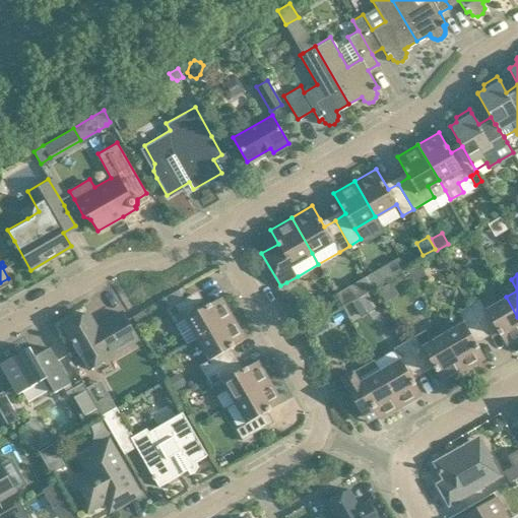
[(197,337),(233,317),(220,296),(209,303),(199,308),(191,293),(184,297),(167,307),(166,308),(174,323),(186,344),(197,337)]
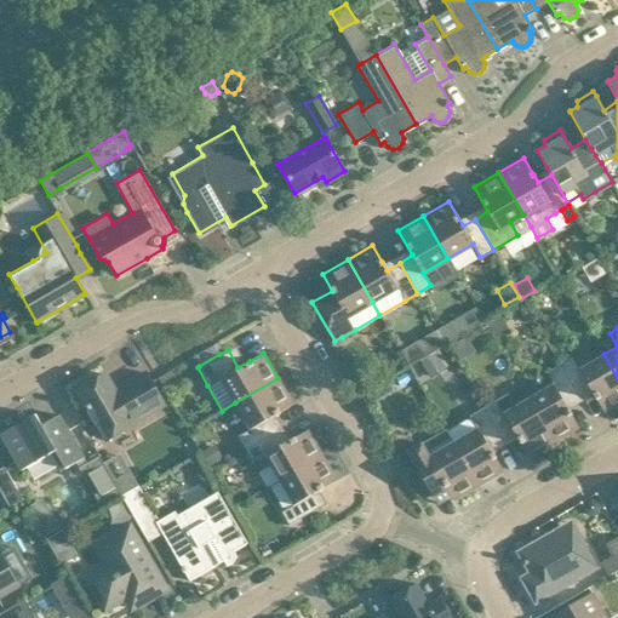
[(434,350),(418,359),(425,372),(442,364),(434,350)]
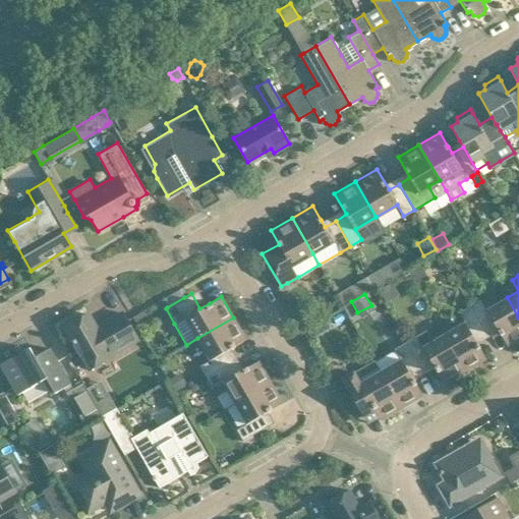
[(480,298),(469,305),(483,331),(495,325),(507,345),(518,337),(518,318),(507,297),(486,309),(480,298)]
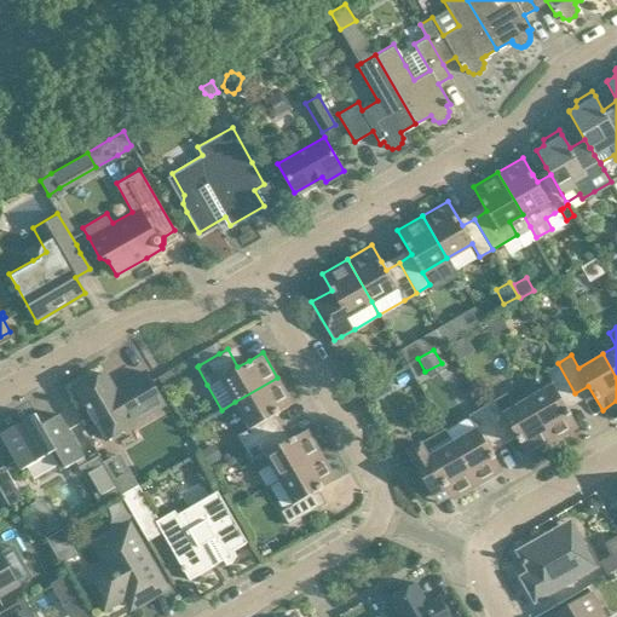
[(359,363),(346,370),(358,391),(372,384),(359,363)]
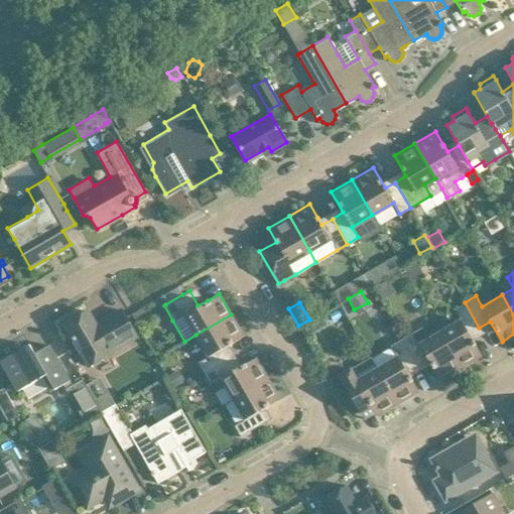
[(460,318),(439,331),(460,366),(481,354),(469,334),(479,328),(465,302),(454,308),(460,318)]
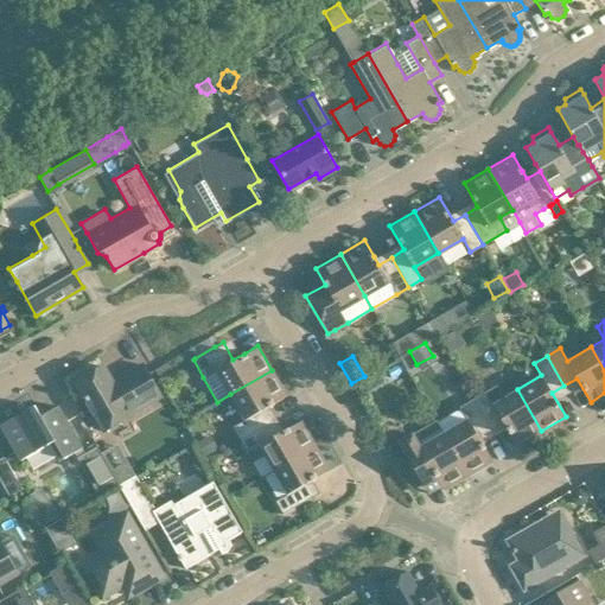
[(167,362),(154,368),(161,380),(173,373),(167,362)]
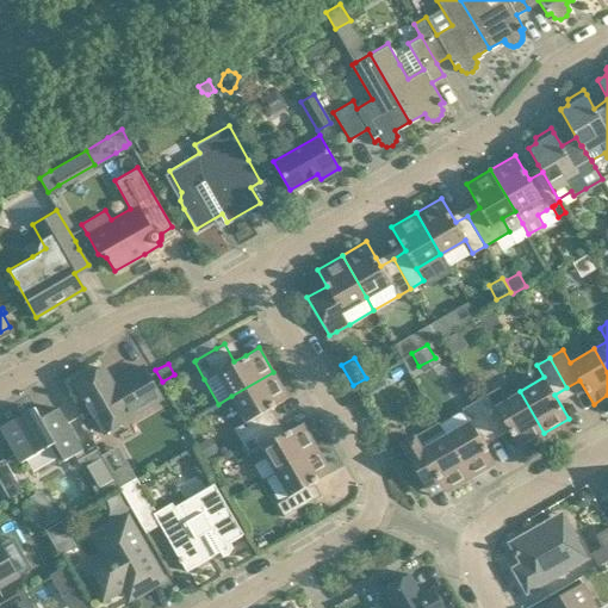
[(75,382),(87,403),(104,432),(131,416),(130,414),(160,396),(142,365),(111,383),(101,366),(75,382)]
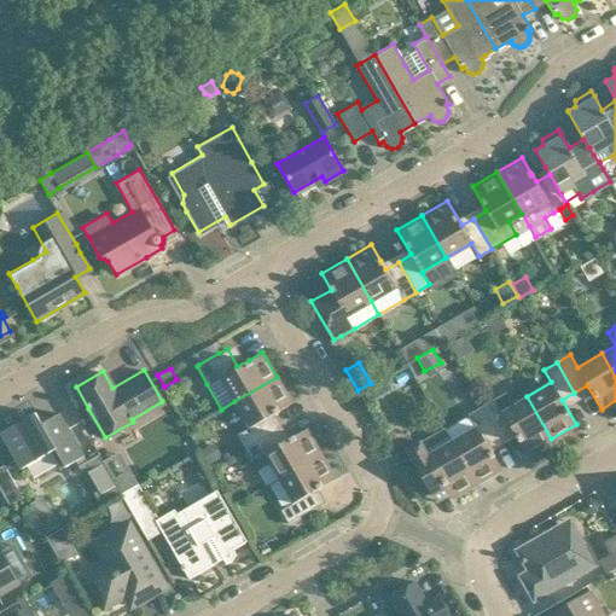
[(243,447),(274,429),(266,417),(291,402),(277,377),(234,401),(249,426),(236,434),(243,447)]
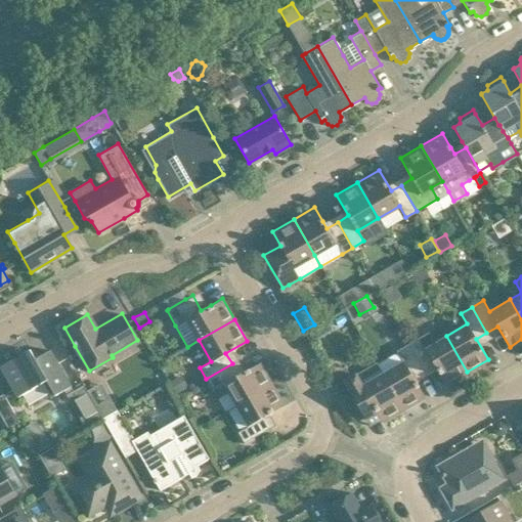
[(428,332),(407,344),(423,370),(434,363),(445,384),(467,372),(446,336),(434,343),(428,332)]
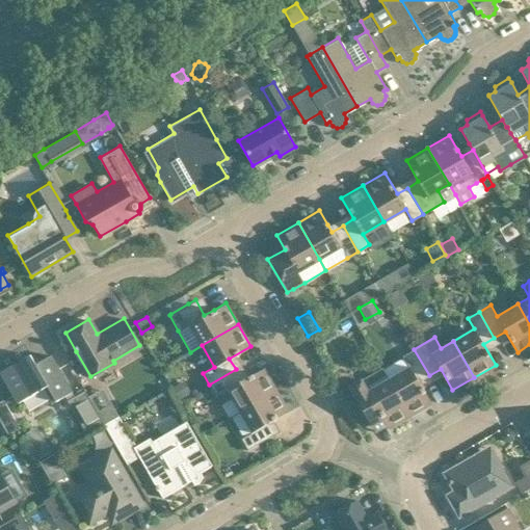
[(409,366),(389,378),(409,415),(430,402),(419,381),(429,375),(414,349),(403,355),(409,366)]
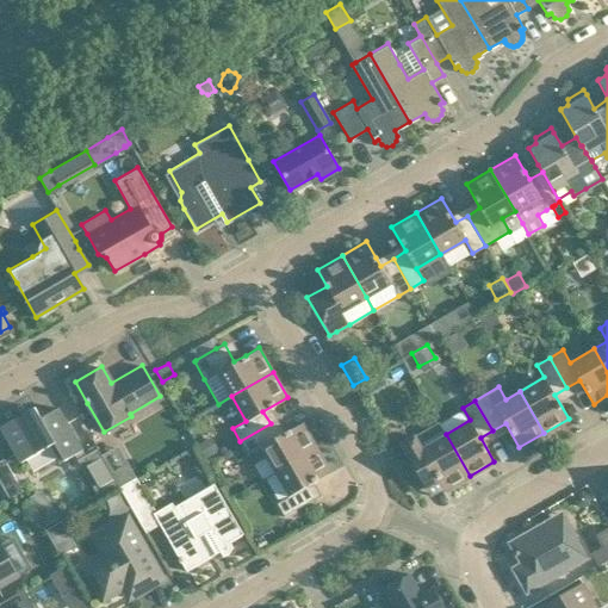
[(81,448),(69,427),(57,407),(39,416),(33,405),(0,425),(0,428),(11,446),(20,461),(53,442),(63,459),(81,448)]
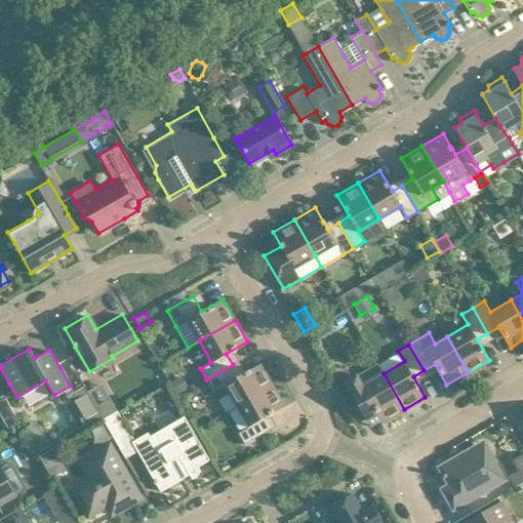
[(239,374),(233,364),(206,379),(213,391),(217,399),(229,392),(236,405),(272,384),(259,362),(239,374)]
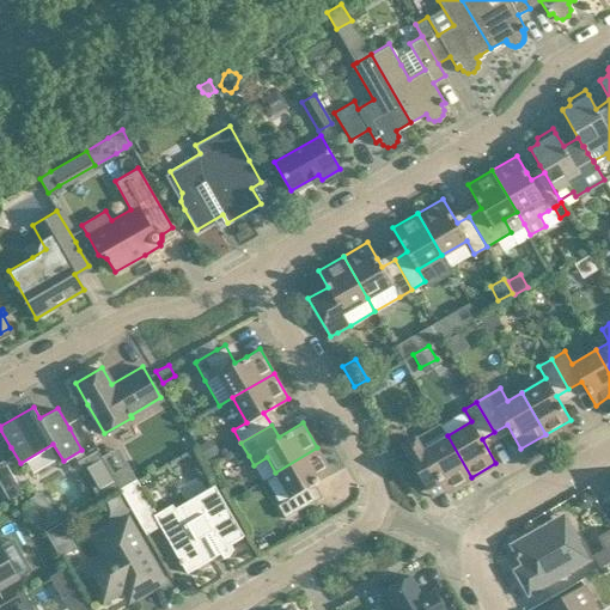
[(446,492),(471,477),(447,435),(422,450),(415,435),(390,450),(398,464),(409,457),(424,482),(437,475),(446,492)]
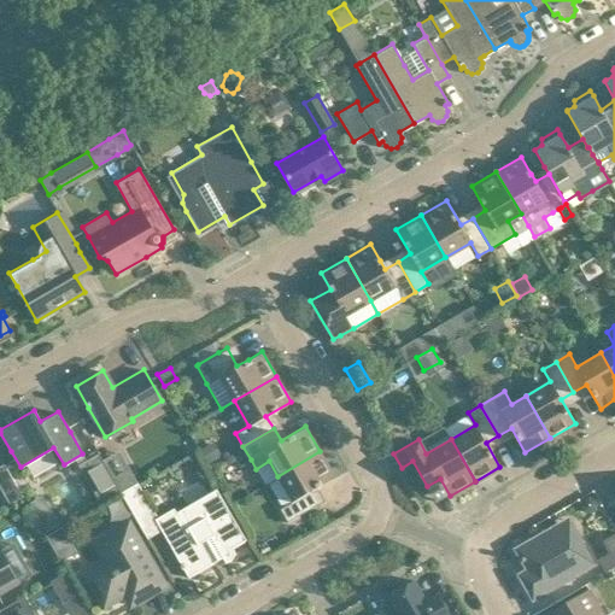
[(214,443),(200,450),(209,466),(222,458),(214,443)]
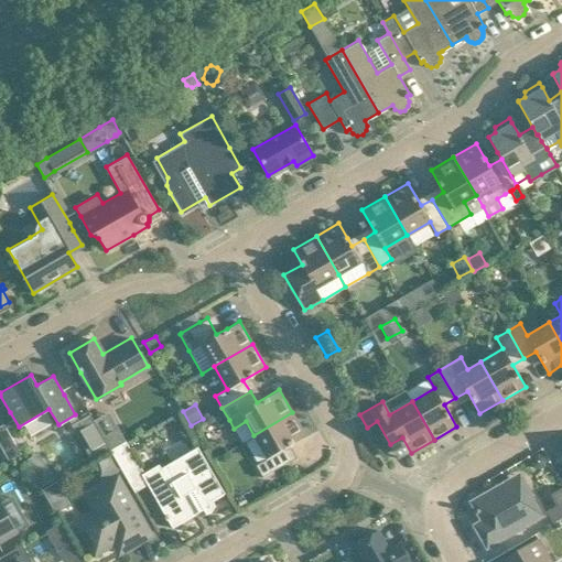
[(267,457),(255,465),(261,476),(290,460),(282,449),(305,435),(292,412),(254,435),(267,457)]
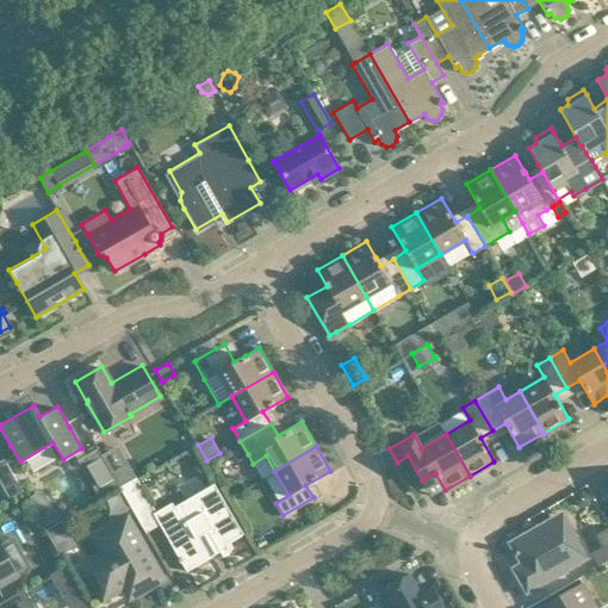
[(85,456),(78,459),(99,497),(119,486),(110,470),(97,448),(85,456)]
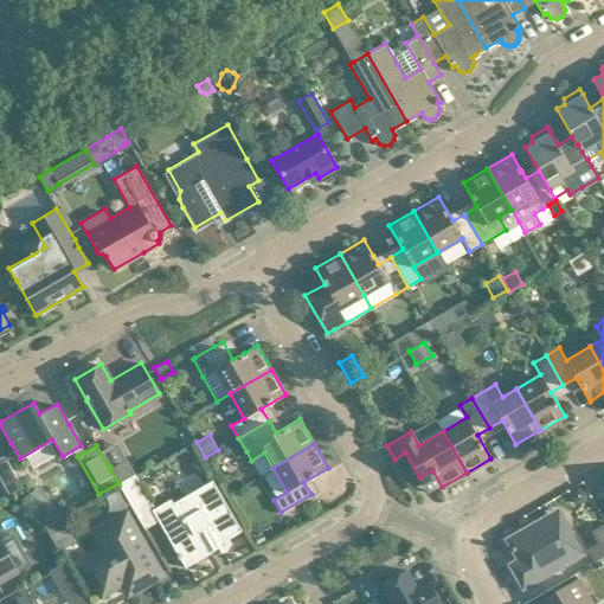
[(119,483),(133,508),(149,499),(135,474),(119,483)]
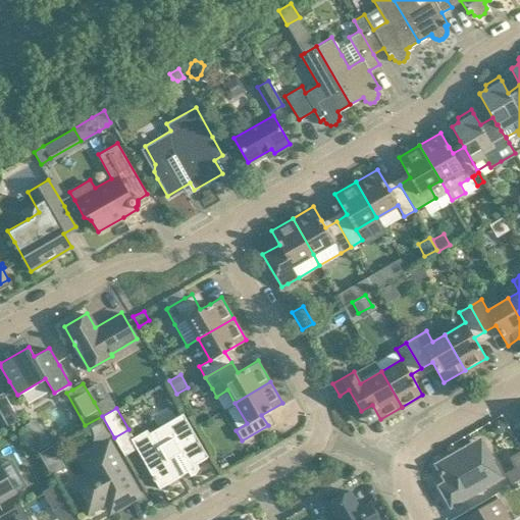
[(12,410),(1,416),(7,426),(18,419),(12,410)]
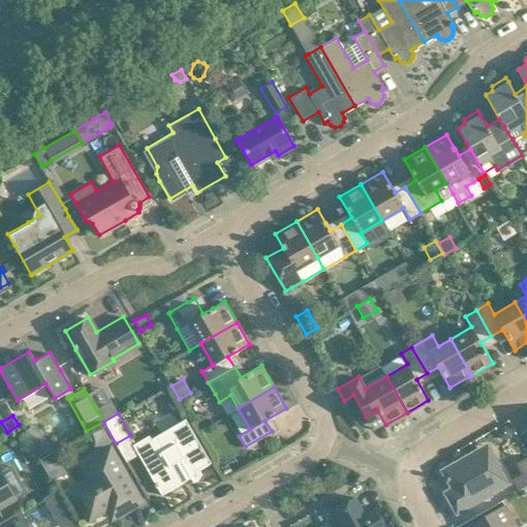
[(192,482),(196,479),(199,474),(197,469),(210,462),(199,443),(185,419),(151,438),(149,435),(132,444),(157,487),(161,494),(190,476),(192,482)]
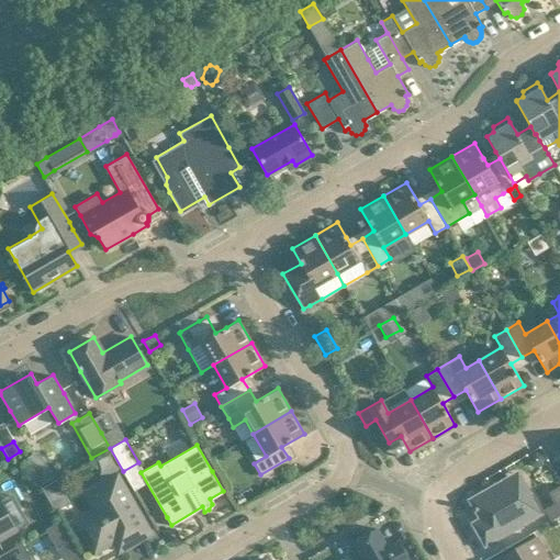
[(46,465),(34,471),(41,483),(53,476),(46,465)]
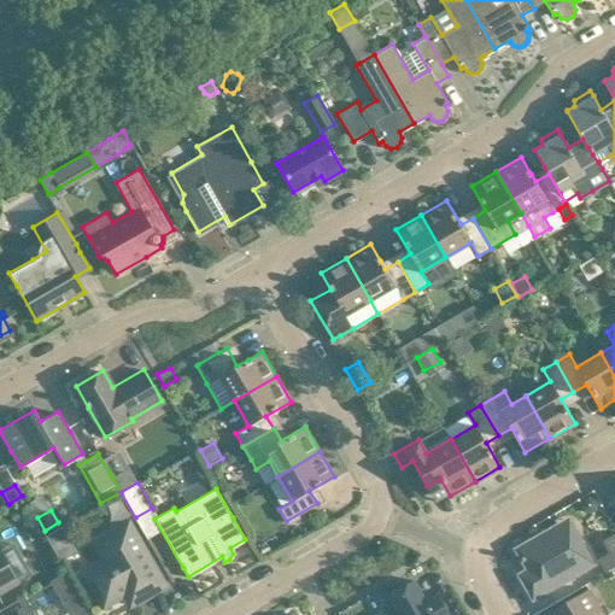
[(110,555),(82,570),(92,586),(104,607),(130,591),(133,596),(144,590),(147,596),(165,585),(154,564),(128,520),(100,537),(110,555)]
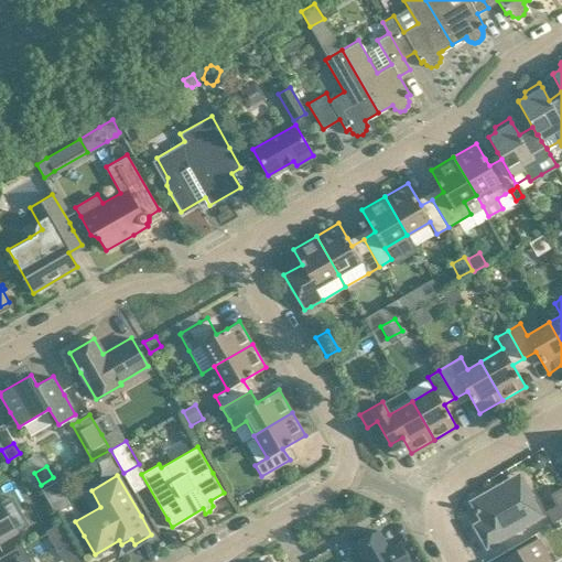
[(482,520),(477,522),(474,525),(486,546),(506,535),(542,515),(537,505),(526,486),(517,490),(509,479),(471,501),(475,509),(474,509),(476,512),(477,512),(482,520)]
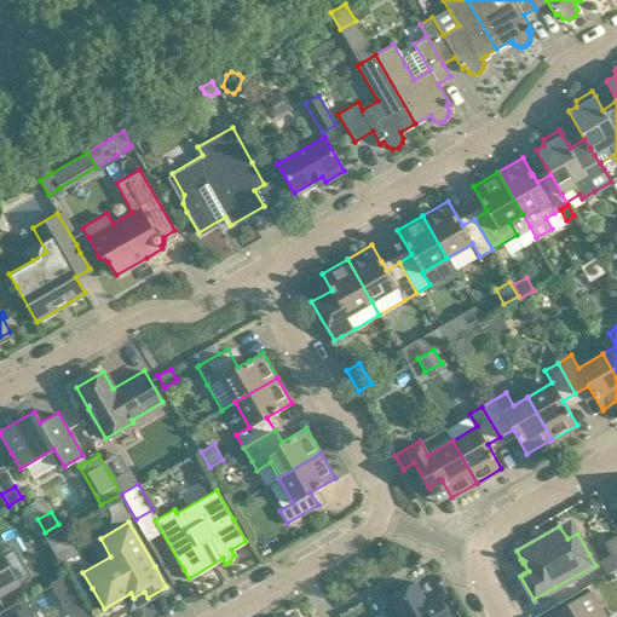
[(45,537),(47,541),(61,564),(76,554),(61,528),(45,537)]
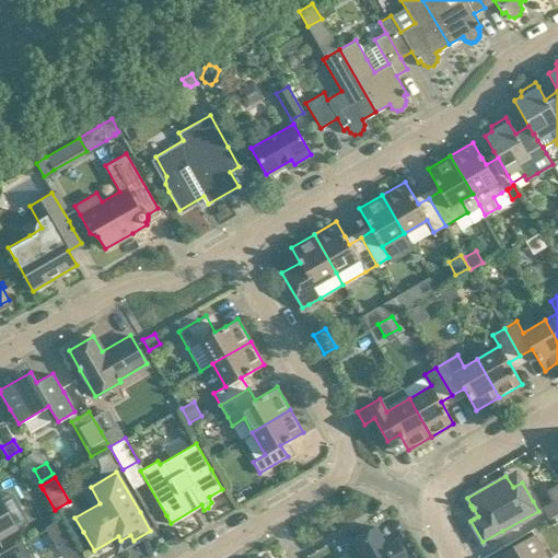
[(542,507),(548,519),(557,512),(557,483),(546,490),(553,501),(542,507)]
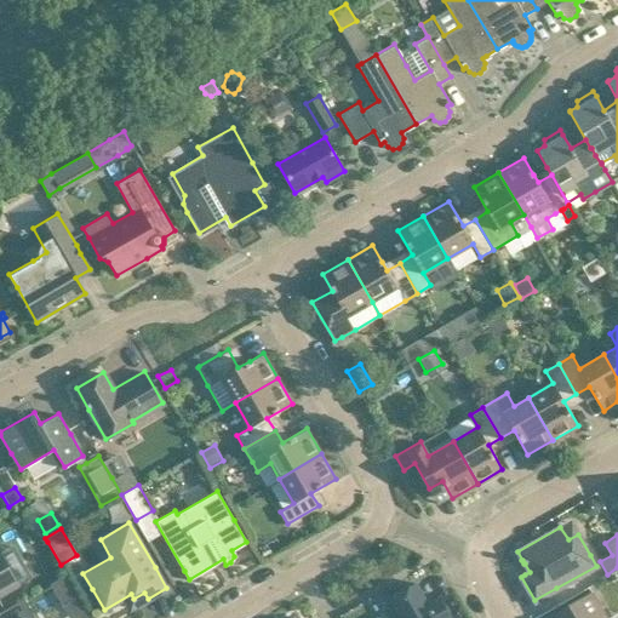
[(0,594),(18,584),(18,583),(29,576),(11,545),(0,553),(0,594)]
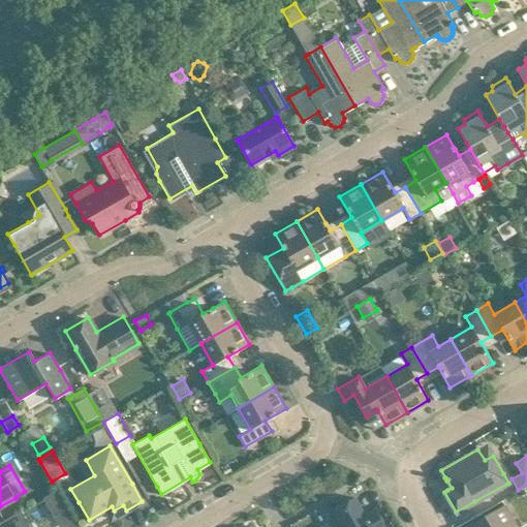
[(52,516),(66,507),(56,490),(41,498),(52,516)]
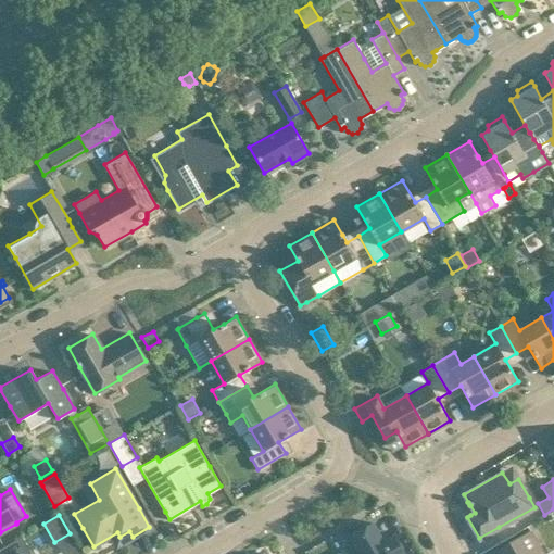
[(349,534),(360,553),(359,553),(405,553),(393,533),(382,540),(372,521),(349,534)]
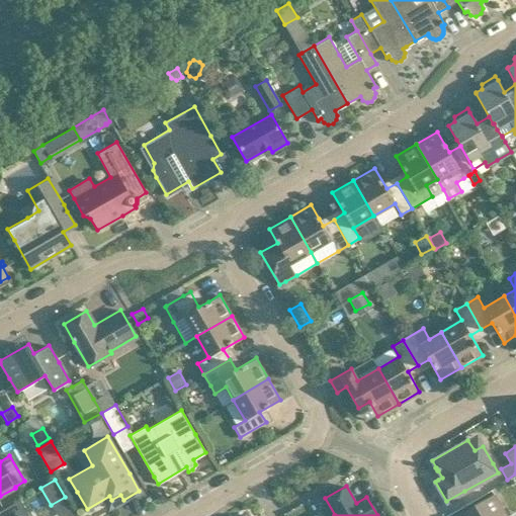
[(462,512),(455,515),(454,515),(507,515),(505,512),(501,505),(494,493),(480,502),(462,512)]
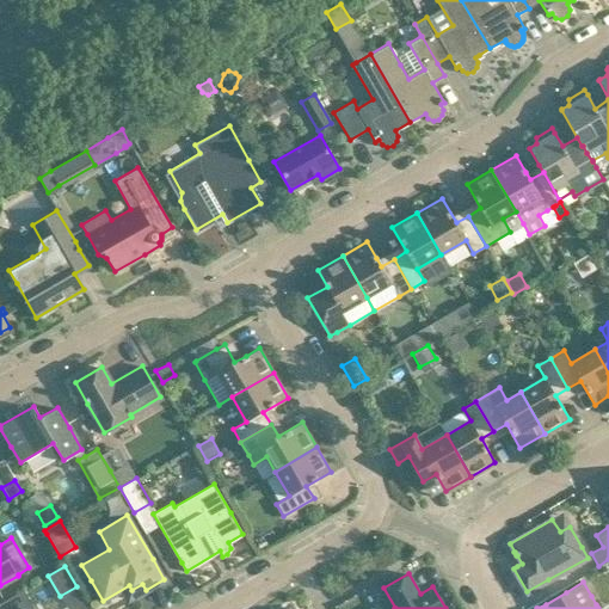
[(35,608),(24,588),(0,602),(0,608),(35,608)]
